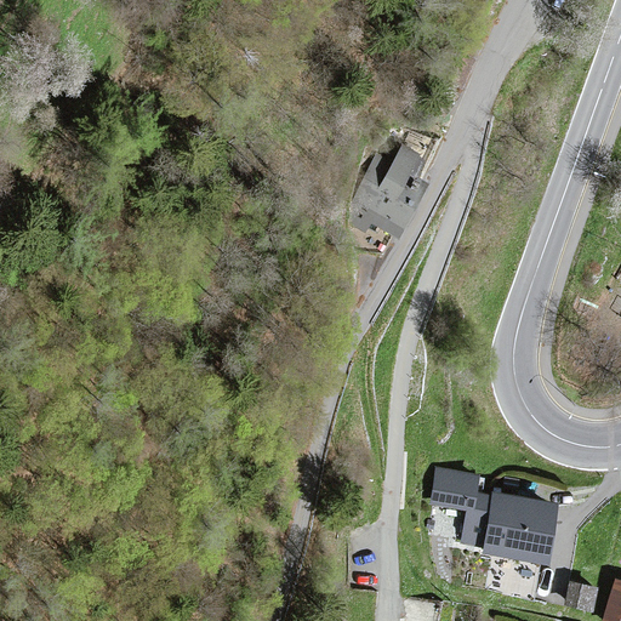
[(345,221),(366,232),(371,223),(400,238),(428,181),(414,174),(422,155),(402,144),(393,161),(377,153),(345,221)]
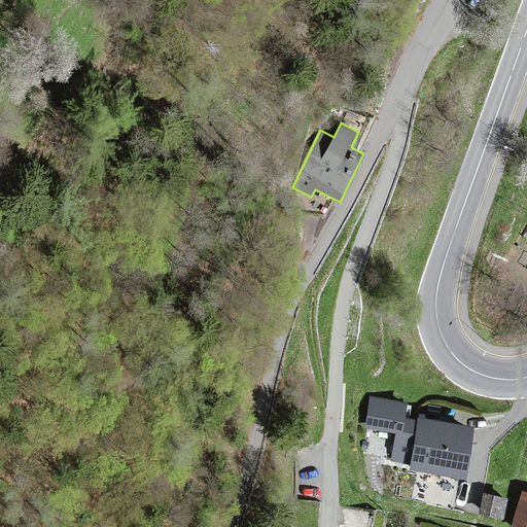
[(411,461),(410,466),(466,476),(473,429),(417,420),(407,419),(409,402),(370,396),(364,428),(398,433),(393,459),(411,461)]
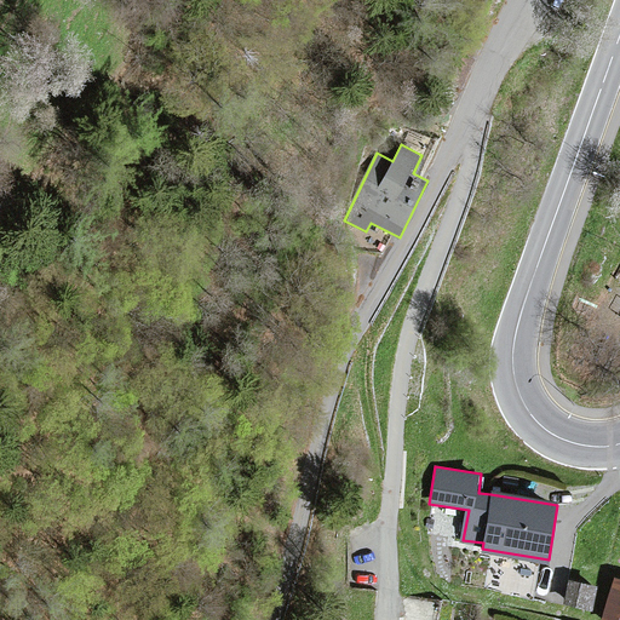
[(619,619),(619,579),(603,619),(619,619)]
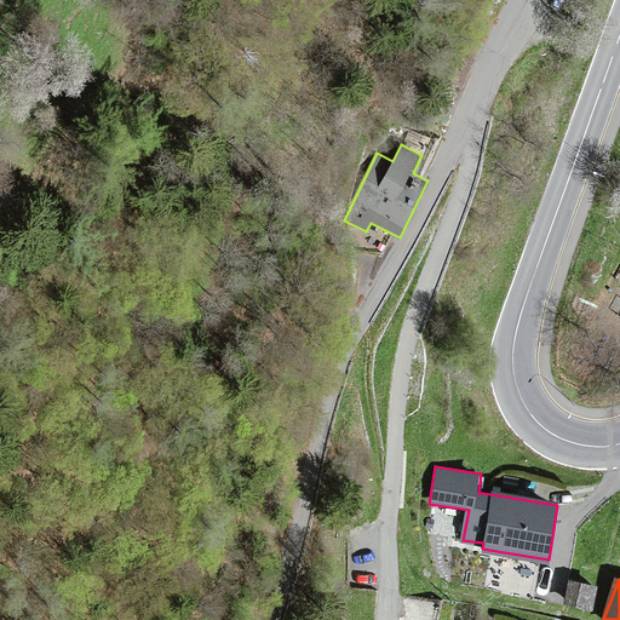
[(598,587),(569,580),(563,602),(593,609),(598,587)]
